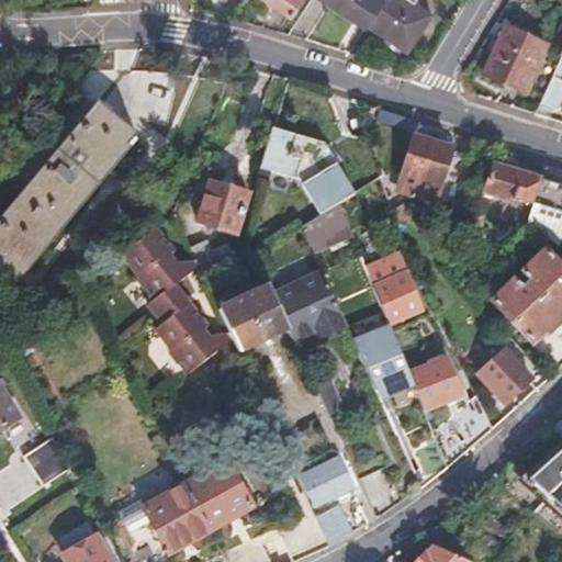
[(300,0),(266,0),(289,15),(300,0)]
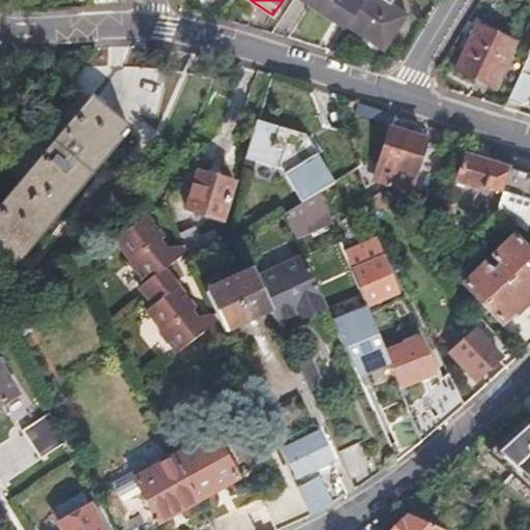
[(358,0),(312,0),(347,24),(361,1),(358,0)]
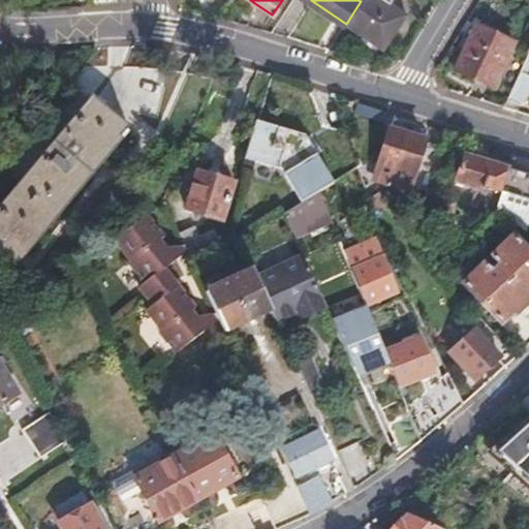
[(361,0),(361,1),(346,24),(385,49),(408,12),(392,2),(393,0),(361,0)]
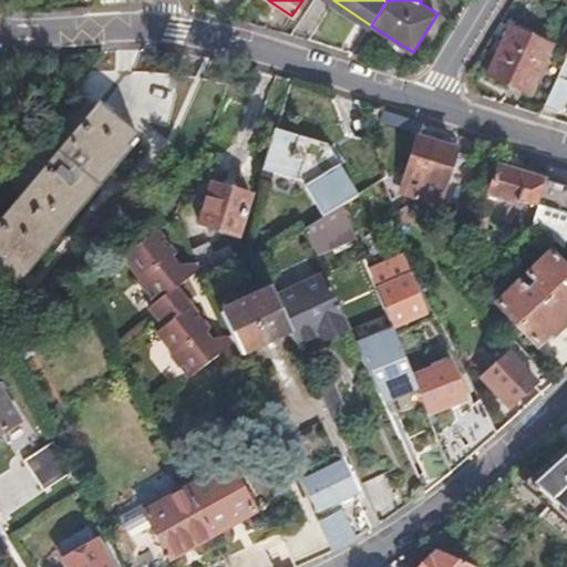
[(511,27),(488,75),(529,94),(552,47),(511,27)]
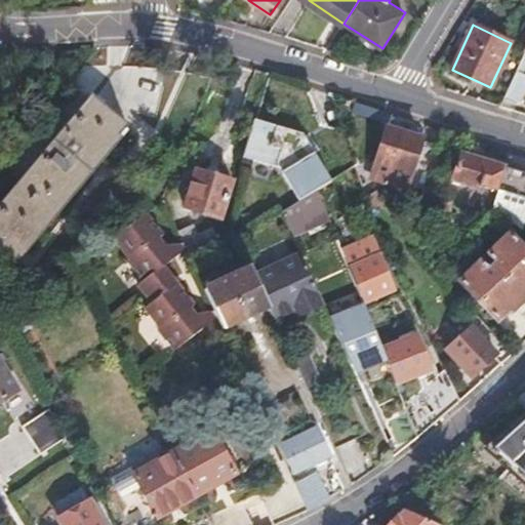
[(524,52),(505,97),(520,105),(524,94),(524,52)]
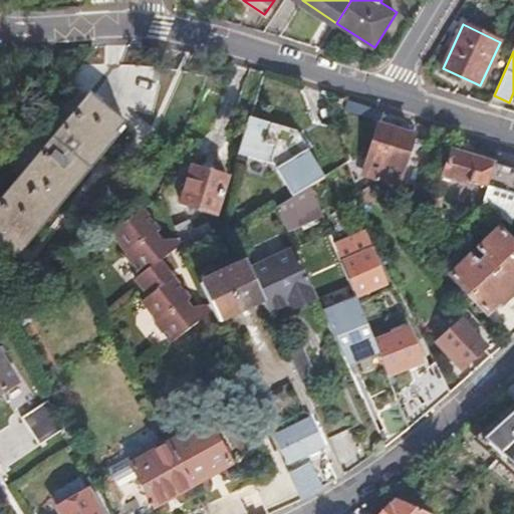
[(88,94),(0,198),(0,253),(7,259),(13,252),(17,255),(27,245),(23,240),(84,169),(87,171),(125,126),(88,94)]
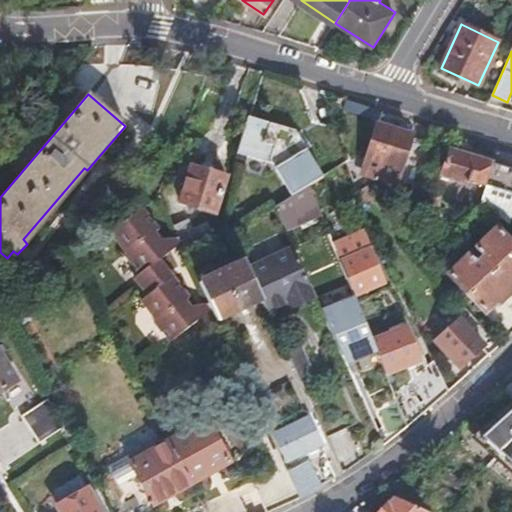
[(270,124),(247,117),(232,163),(243,167),(247,158),(278,168),(294,193),(308,184),(308,185),(346,164),(351,161),(339,128),(316,126),(294,137),(269,128),(270,124)]
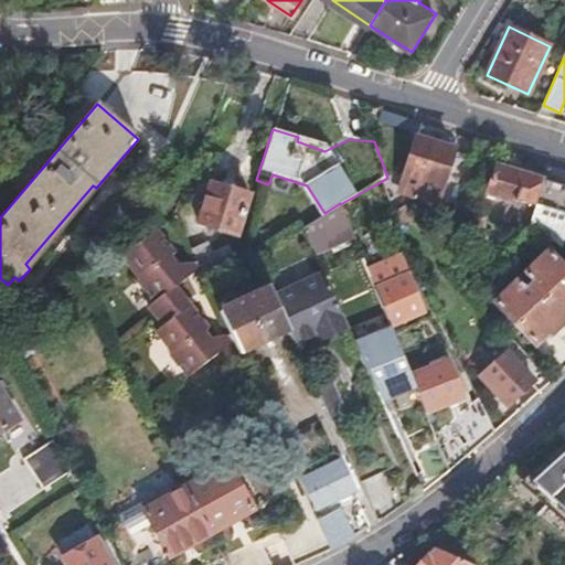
[(416,139),(400,190),(437,203),(455,151),(416,139)]
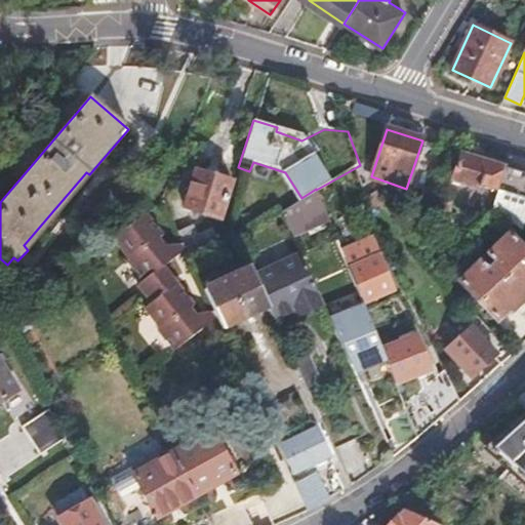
[(522,233),(524,224),(524,173),(506,167),(508,162),(478,152),(476,157),(462,153),(453,180),(481,190),(483,186),(499,192),(491,218),(492,218),(515,226),(522,233)]
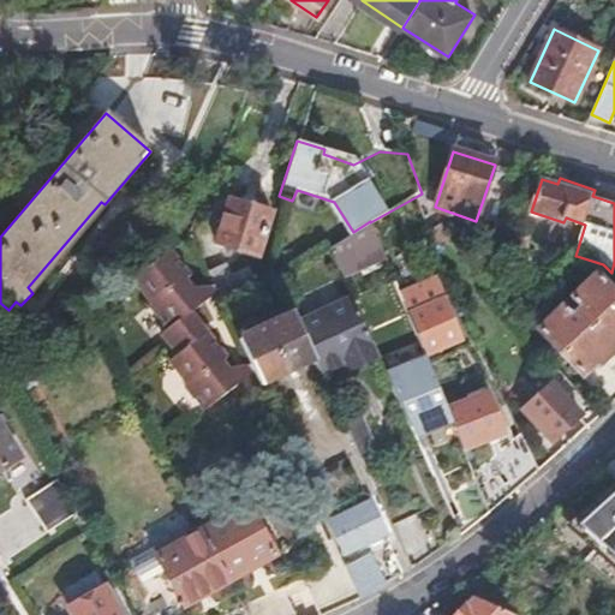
[(422,216),(416,197),(370,222),(378,242),(422,216)]
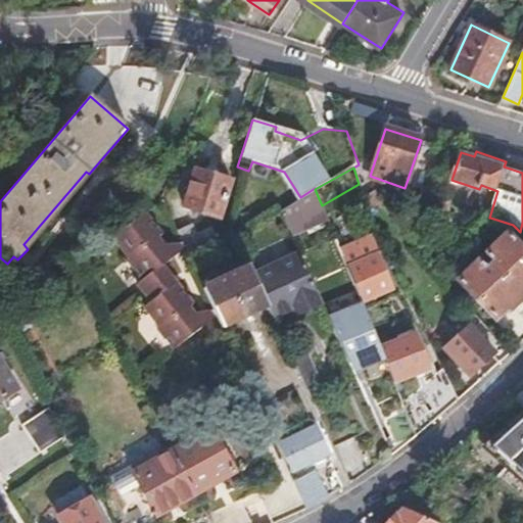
[(184,182),(180,193),(185,195),(181,207),(212,222),(230,185),(196,170),(190,184),(184,182)]
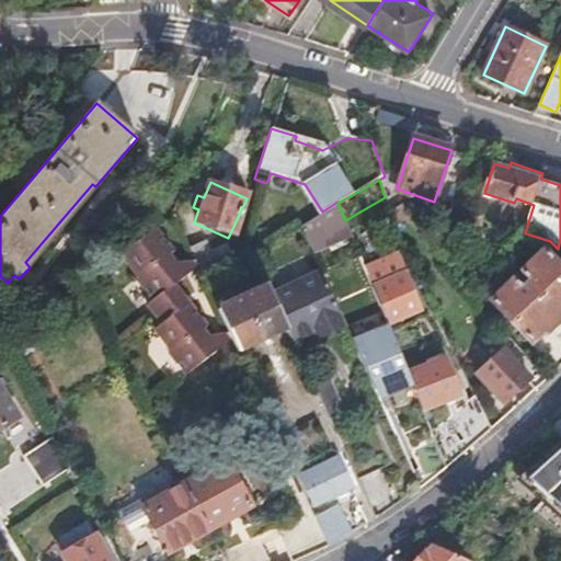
[(345,220),(338,203),(338,202),(322,212),(300,226),(312,251),(351,233),(345,220)]
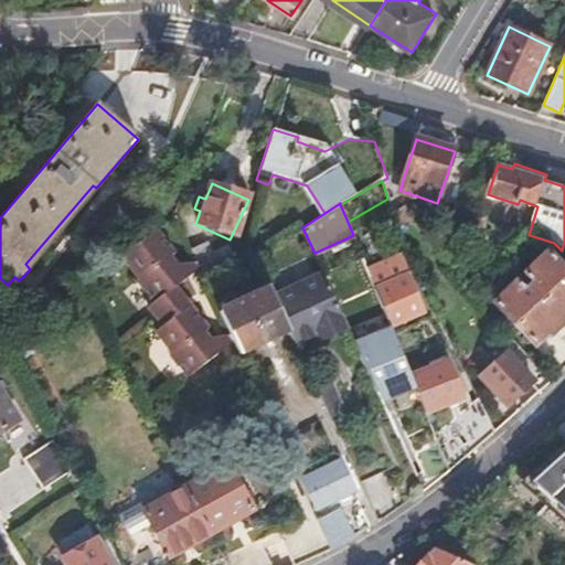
[(168,256),(157,231),(110,265),(118,279),(115,280),(126,306),(120,308),(131,330),(123,336),(136,360),(132,361),(146,385),(194,360),(233,340),(231,336),(188,345),(184,337),(195,331),(173,284),(201,272),(198,265),(167,267),(162,259),(168,256)]
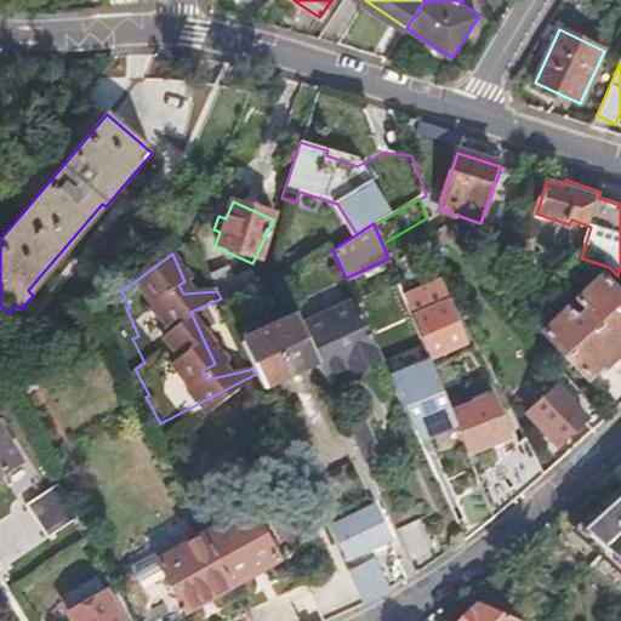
[(217,291),(221,298),(229,315),(262,295),(251,278),(237,284),(229,271),(212,279),(217,291)]
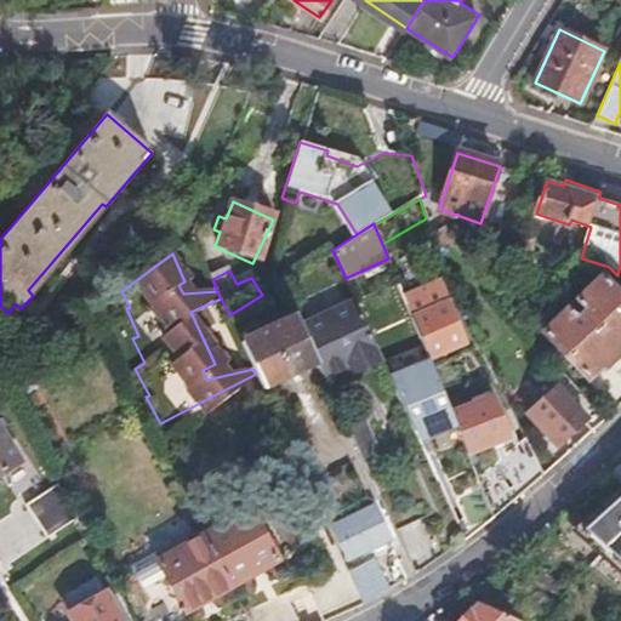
[(620,297),(604,279),(543,335),(591,387),(582,394),(607,420),(620,404),(620,297)]
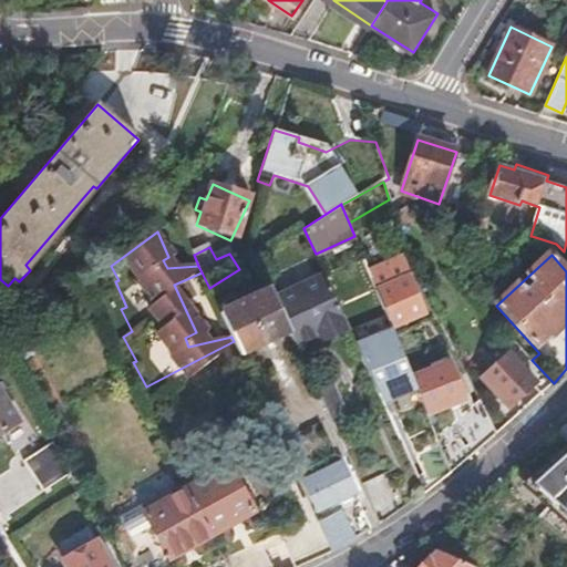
[(338,331),(348,327),(340,308),(334,295),(325,274),(297,287),(275,297),(279,308),(291,333),(295,342),(319,332),(321,339),(338,331)]
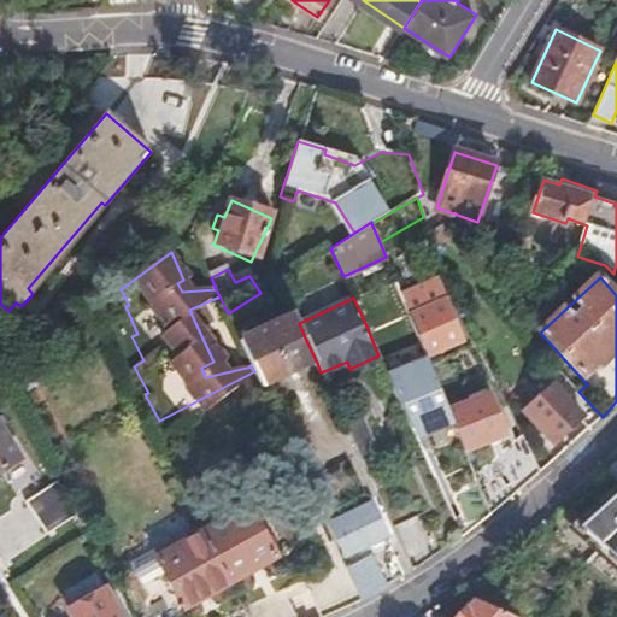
[(444,301),(409,315),(424,356),(459,342),(444,301)]
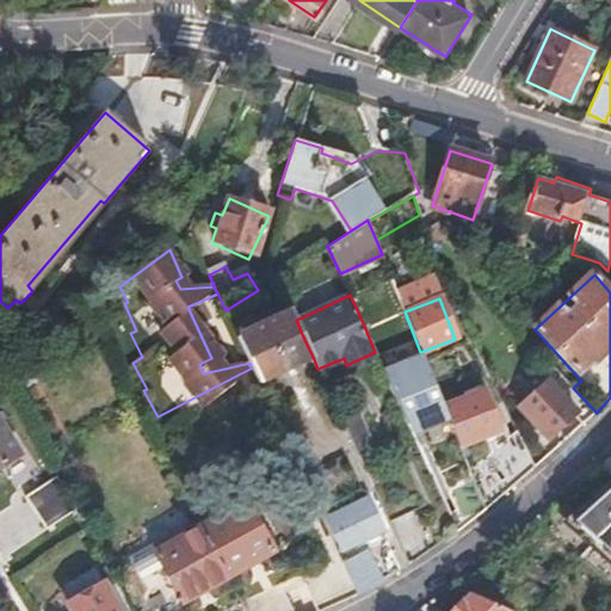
[(368,316),(387,365),(420,352),(405,312),(387,319),(384,312),(368,316)]
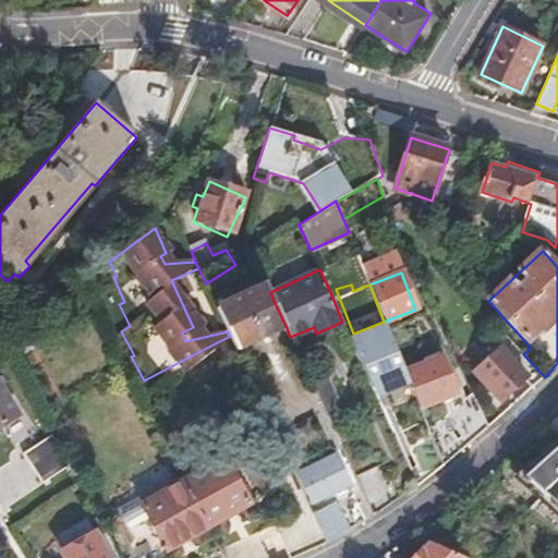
[(230,336),(237,350),(287,328),(275,303),(270,292),(267,286),(217,308),(228,331),(230,336)]
